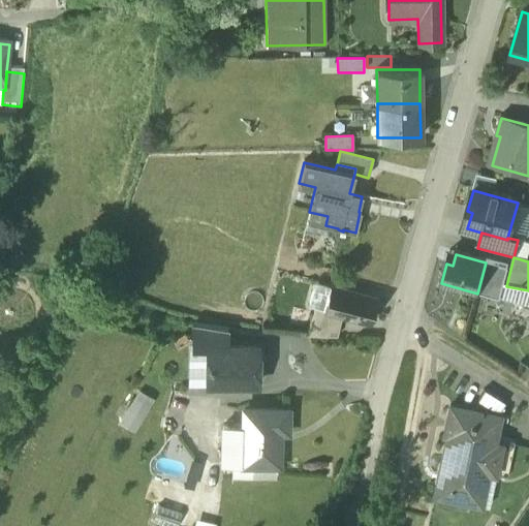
[(508,269),(486,263),(477,294),(499,300),(500,300),(503,285),(508,269)]
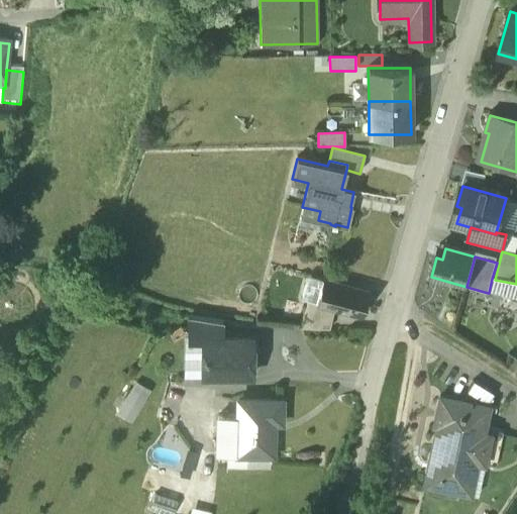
[(516,284),(495,280),(492,279),(489,293),(516,300),(516,284)]
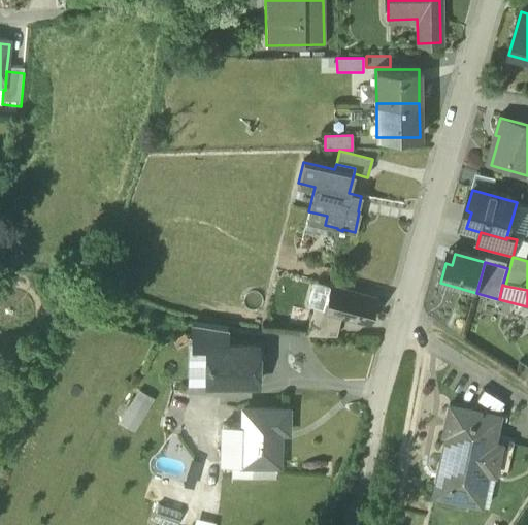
[(349,292),(329,287),(323,308),(323,310),(342,316),(349,292)]
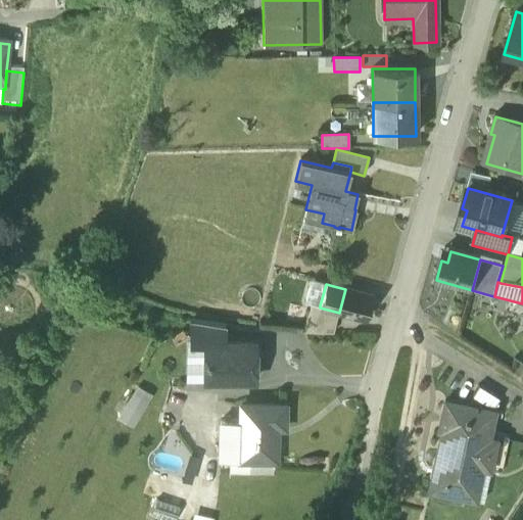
[(372,297),(345,289),(339,313),(366,321),(372,297)]
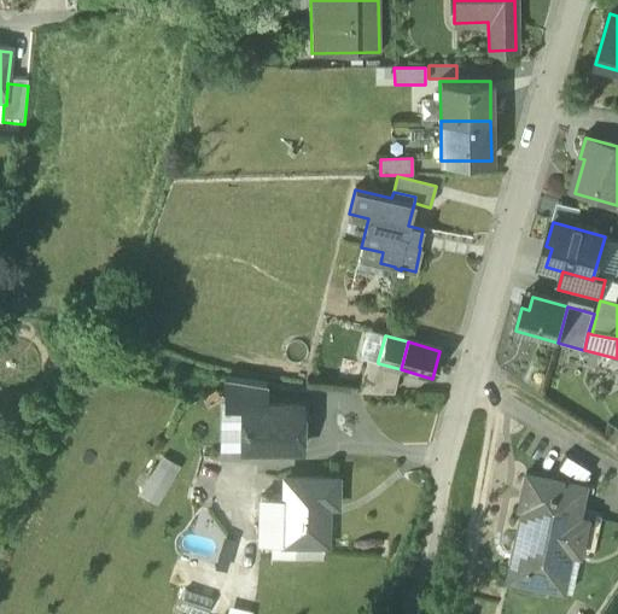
[(378,361),(367,357),(357,393),(392,395),(401,369),(378,363),(378,361)]
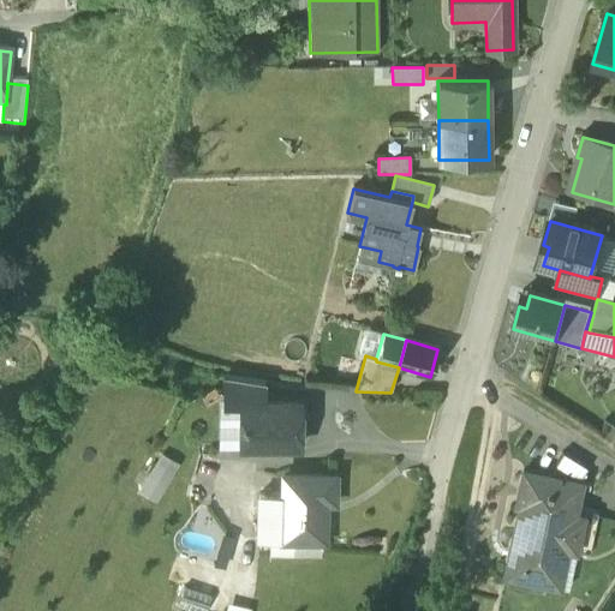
[(264,384),(224,377),(224,403),(240,403),(242,402),(263,402),(264,384)]
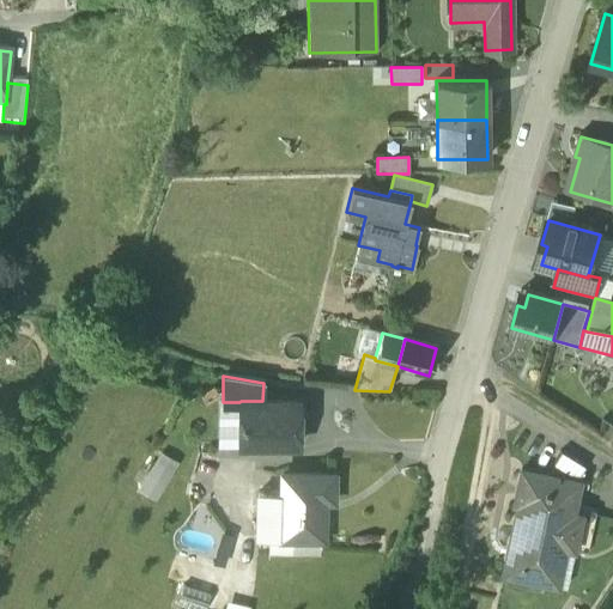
[(262,401),(241,401),(240,402),(240,444),(297,445),(297,428),(295,426),(296,413),(298,410),(298,402),(262,401)]
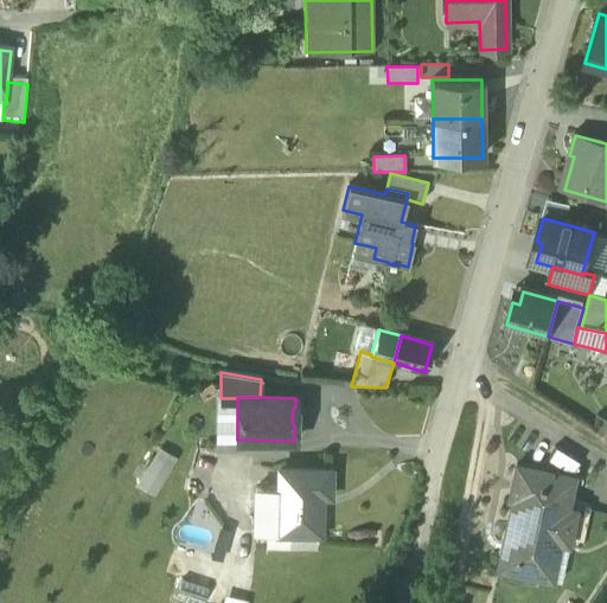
[(138,485),(155,493),(173,456),(155,448),(138,485)]
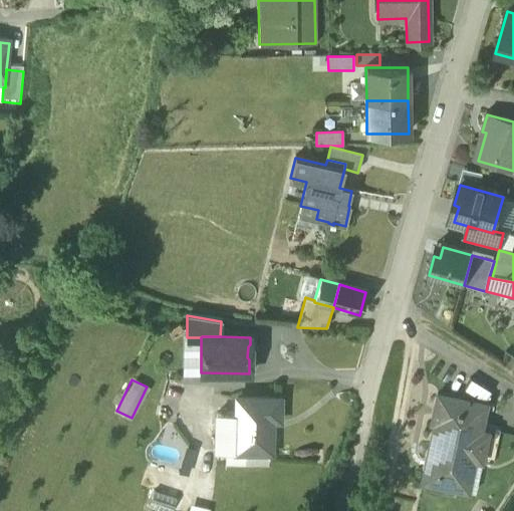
[(485,406),(437,396),(434,412),(437,413),(428,453),(467,461),(468,461),(474,433),(479,434),(480,433),(485,406)]
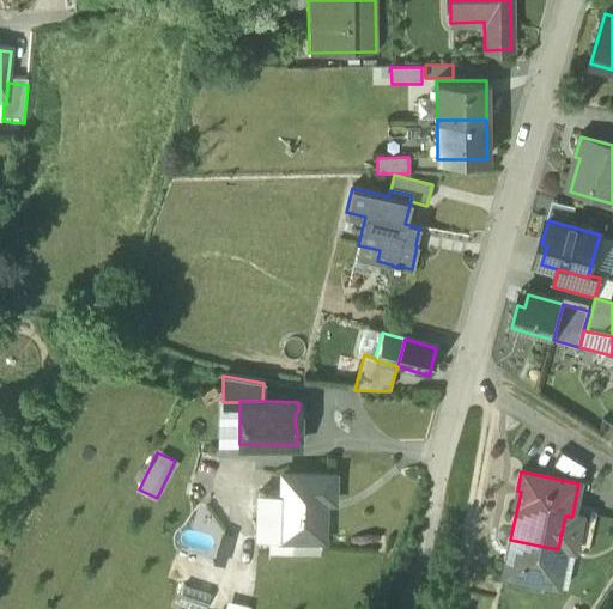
[(334,474),(280,474),(280,493),(280,541),(323,541),(325,503),(334,503),(334,474)]
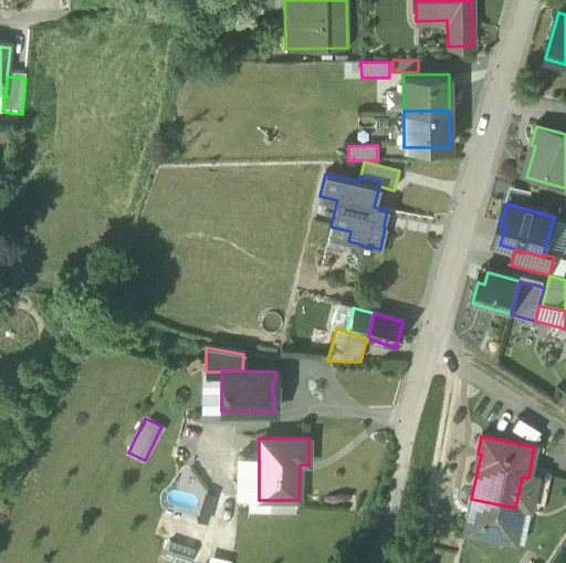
[(259,456),(238,456),(237,499),(259,500),(259,456)]
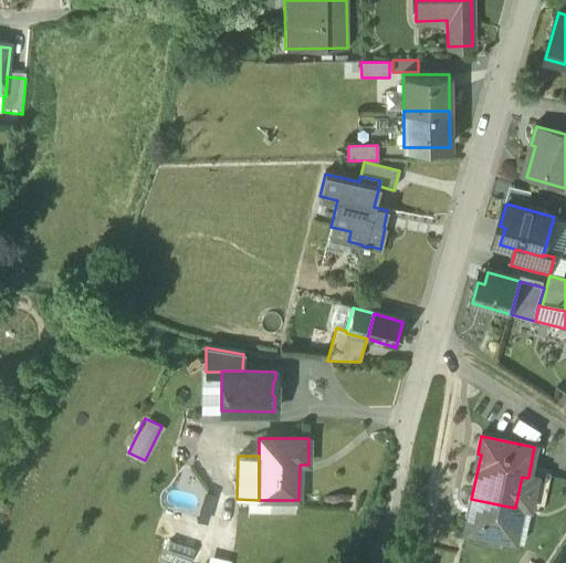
[(527,478),(522,477),(515,508),(528,511),(535,478),(528,477),(527,478)]
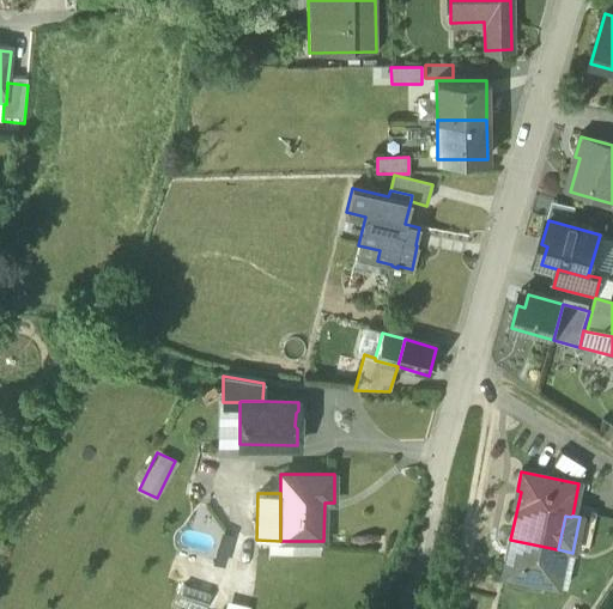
[(557,549),(510,540),(503,577),(550,586),(557,549)]
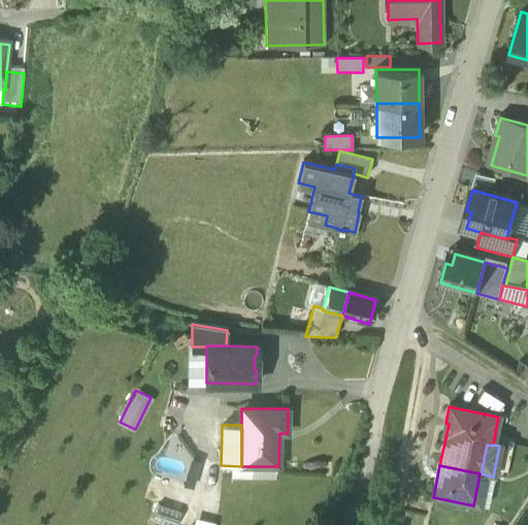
[(493,477),(481,473),(473,505),(487,509),(493,477)]
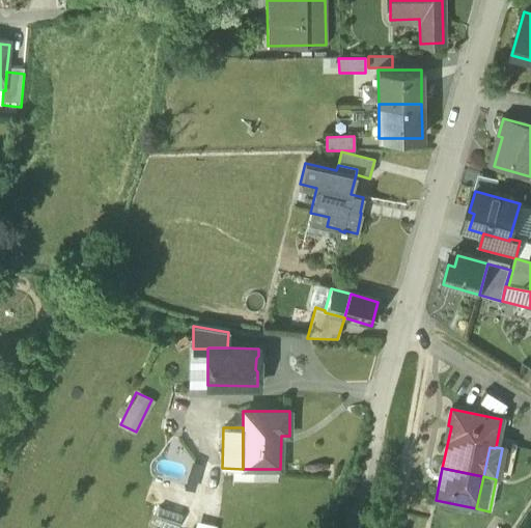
[(175,527),(180,517),(161,508),(155,524),(164,527),(175,527)]
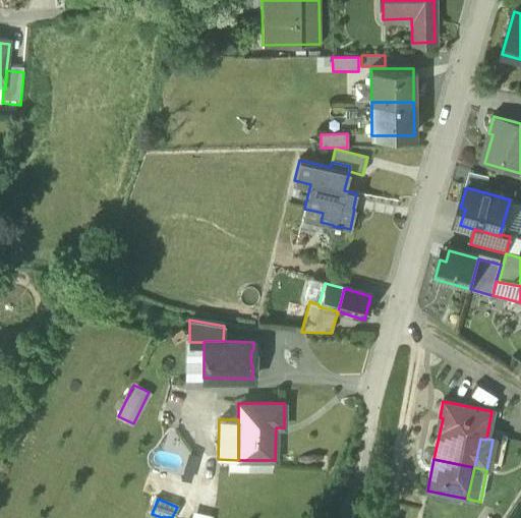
[(504,503),(498,512),(504,515),(510,507),(504,503)]
